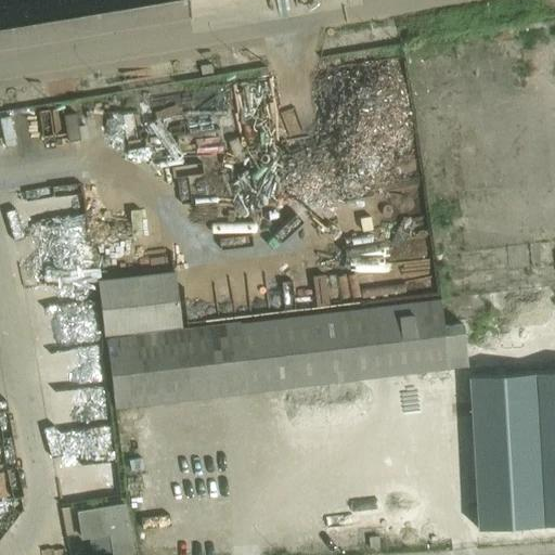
[(76,114),(64,116),(68,143),(81,141),(76,114)]
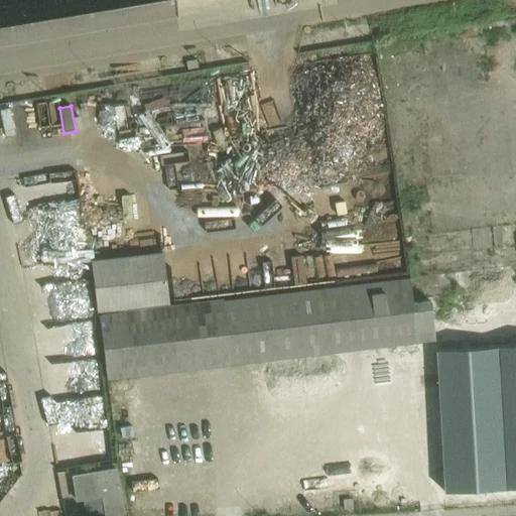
[(97,310),(169,302),(164,252),(91,260),(97,310)]
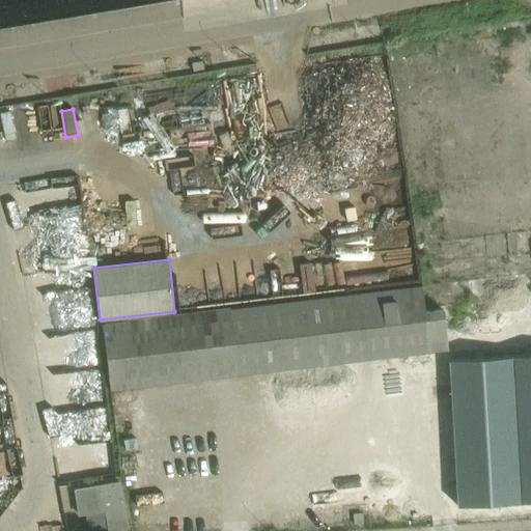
[(443,310),(426,312),(423,286),(103,325),(111,389),(430,351),(447,348),(443,310)]
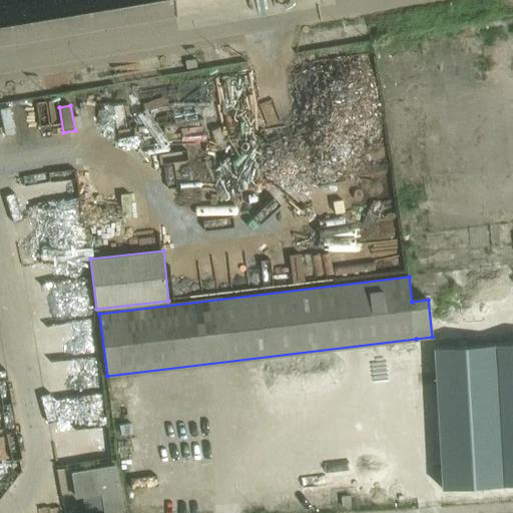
[(512,343),(495,345),(503,483),(512,482),(512,343)]
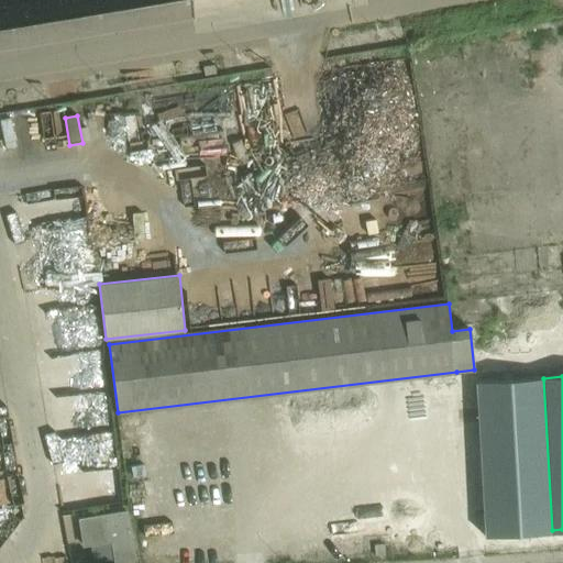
[(543,378),(476,382),(485,534),(552,530),(543,378)]
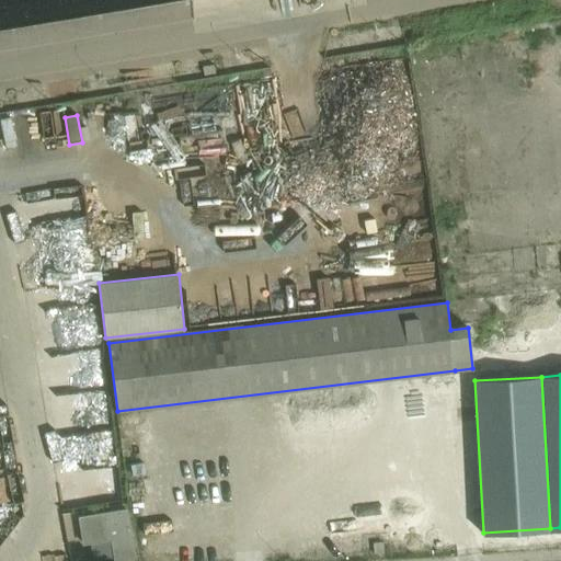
[(116,560),(118,560),(137,558),(129,510),(81,517),(86,544),(114,539),(116,560)]
